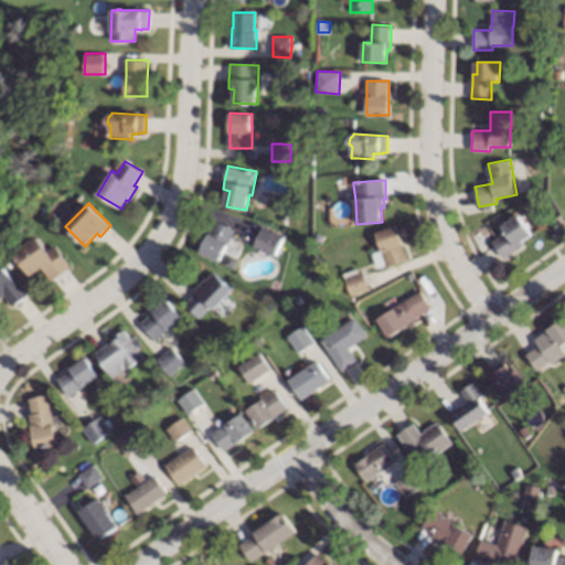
[(503,222),(496,225),(492,217),(499,214),(503,222)]
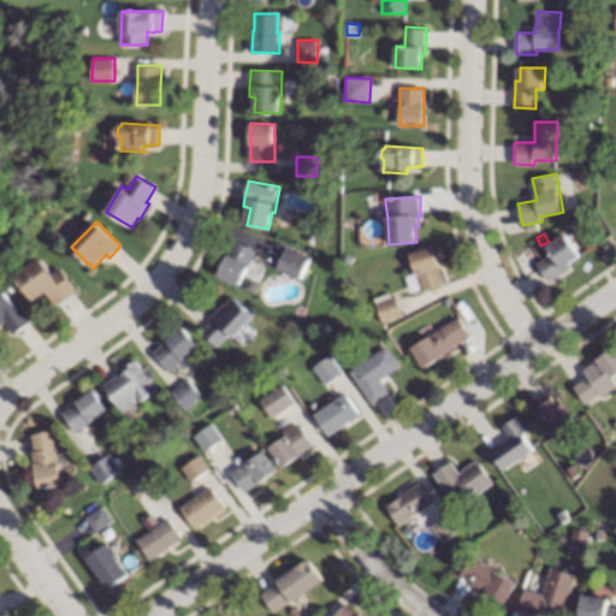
[(580,256),(568,264),(570,267),(549,282),(548,279),(539,266),(538,264),(551,254),(546,247),(548,247),(566,235),(580,256)]
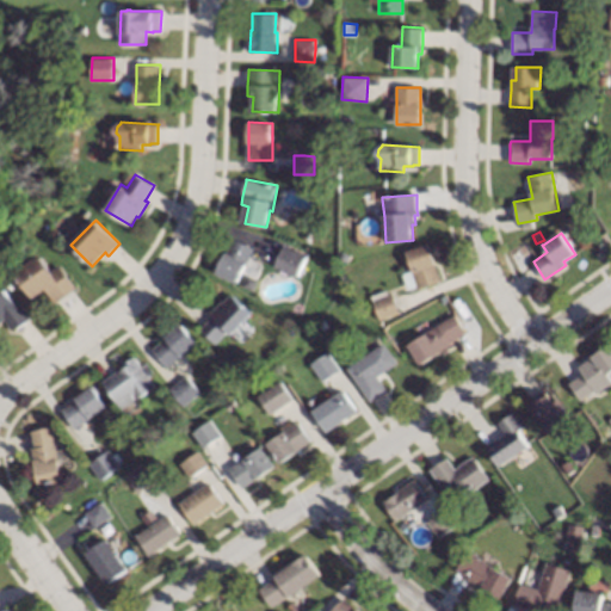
[(254,248),(251,257),(250,258),(236,284),(234,282),(216,273),(226,253),(233,240),(234,238),(254,248)]
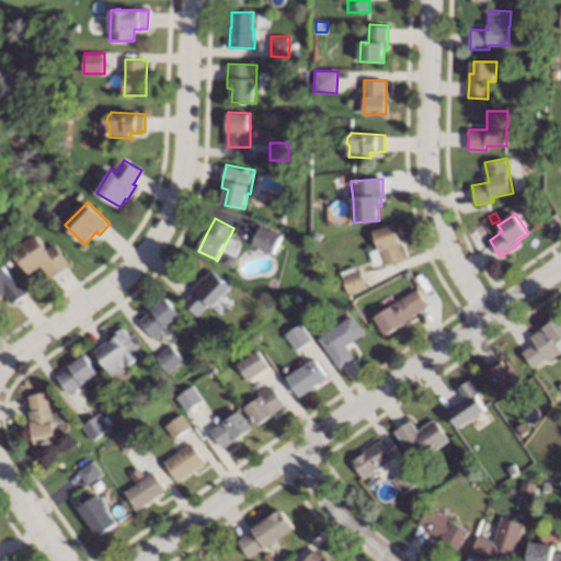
[(404,258),(403,259),(387,264),(385,265),(384,263),(375,265),(369,251),(379,248),(373,230),(393,224),(404,258)]
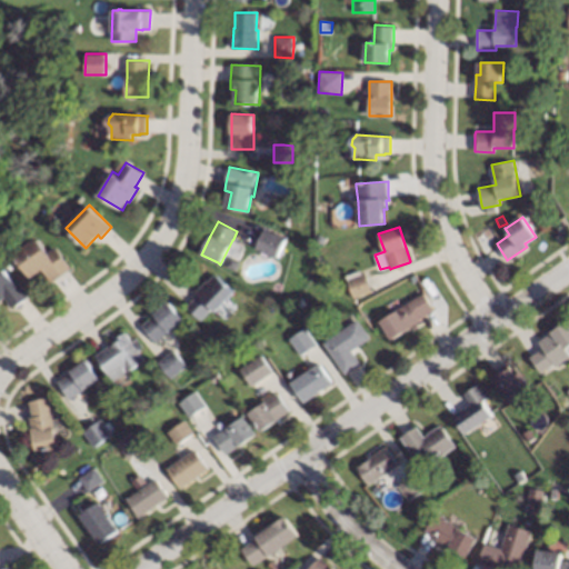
[(276,233),(286,239),(280,250),(276,259),(256,248),(256,247),(257,246),(266,228),(276,233)]
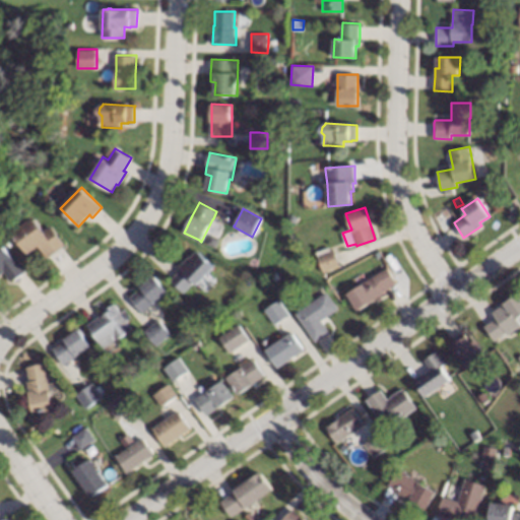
[(299,217),(296,222),(289,219),(291,214),(299,217)]
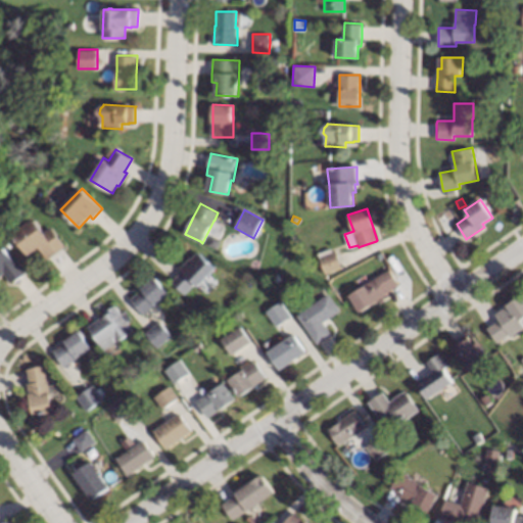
[(44,232),(51,227),(64,246),(62,248),(50,257),(48,258),(41,247),(30,255),(29,256),(13,234),(35,219),(44,232)]
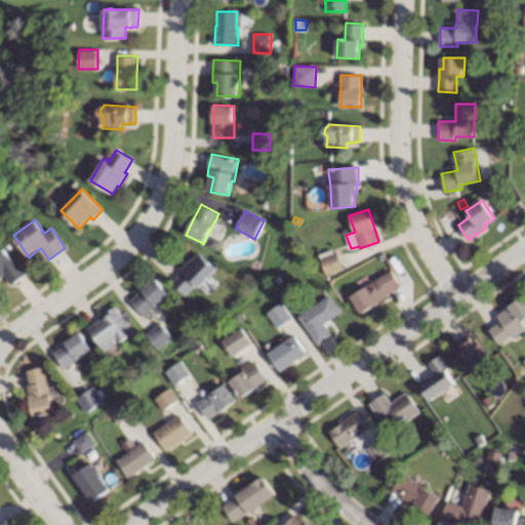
[(221,241),(217,250),(209,246),(213,237),(221,241)]
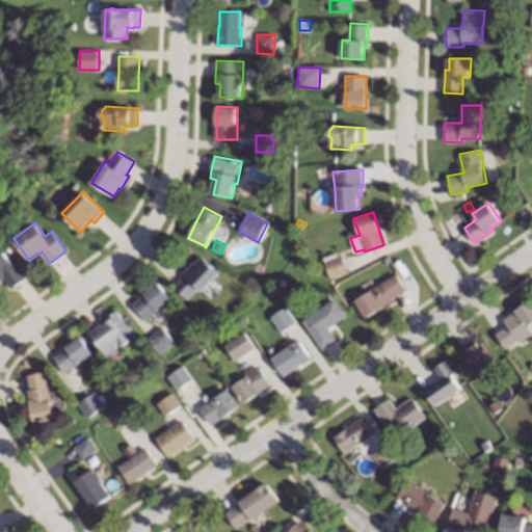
[(15,266),(18,264),(27,277),(25,280),(15,287),(11,289),(4,278),(0,281),(0,246),(1,246),(15,266)]
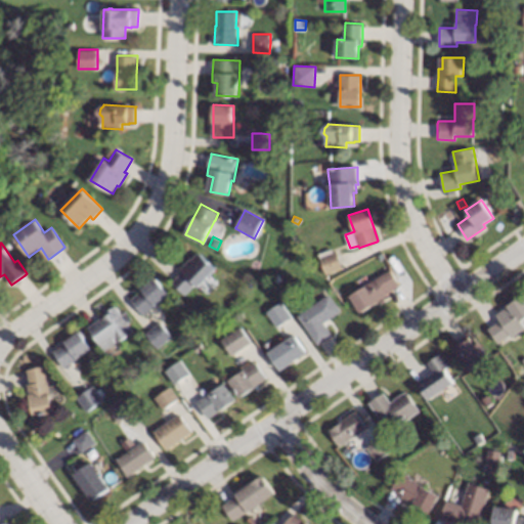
[(333,253),(336,252),(342,267),(342,268),(325,274),(318,254),(332,249),(333,253)]
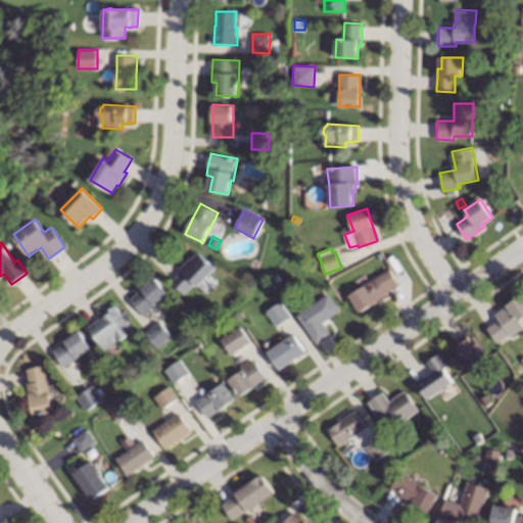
[(216,269),(198,287),(195,283),(185,294),(172,282),(173,281),(181,272),(182,271),(179,269),(189,257),(191,259),(197,252),(216,269)]
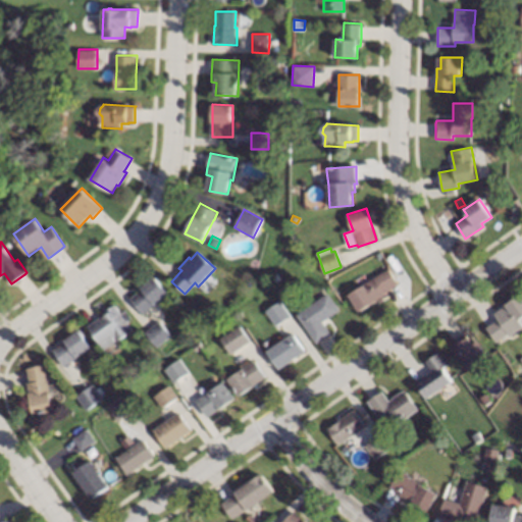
[(389,270),(397,283),(396,284),(385,291),(384,292),(385,293),(373,300),(375,302),(358,312),(350,298),(348,295),(363,286),(362,284),(388,268),(389,270)]
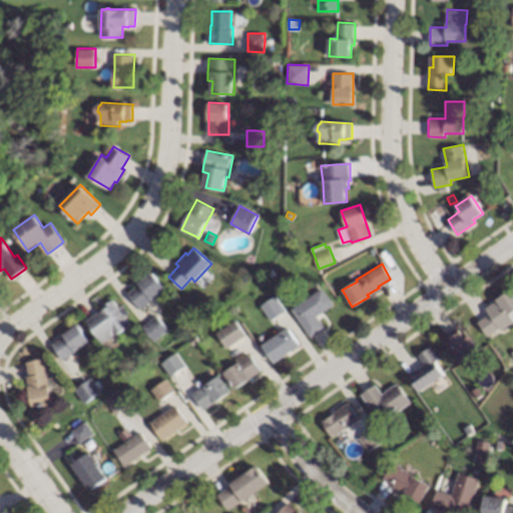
[(165,288),(154,297),(151,299),(145,305),(140,309),(127,294),(128,293),(151,272),(165,288)]
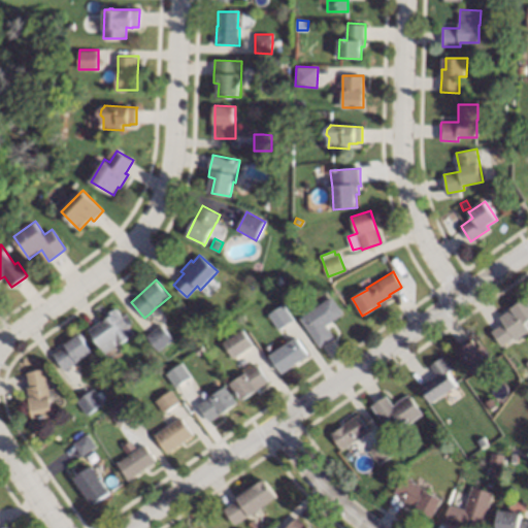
[(342,314),(326,326),(334,337),(332,338),(321,347),(319,348),(299,319),(331,296),(342,314)]
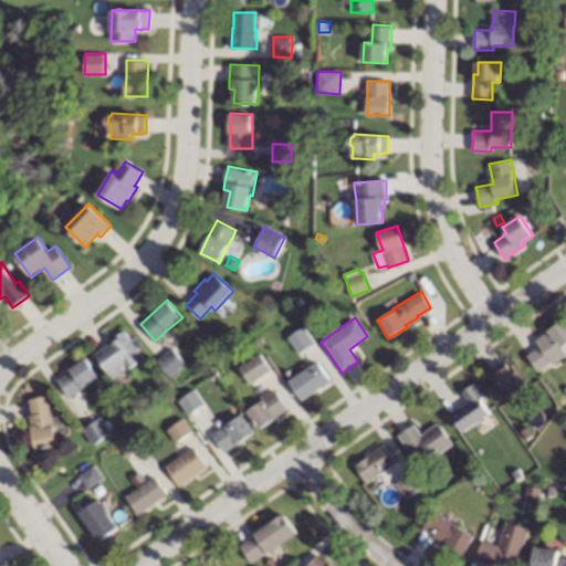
[(565,324),(565,344),(562,347),(565,353),(551,364),(549,362),(536,371),(525,356),(527,355),(538,346),(534,341),(535,339),(563,320),(565,324)]
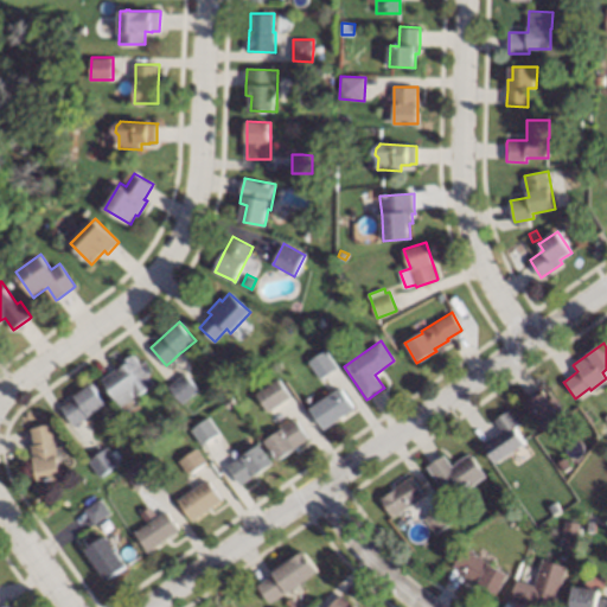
[(331,358),(337,368),(336,369),(320,379),(318,376),(308,362),(325,350),(331,358)]
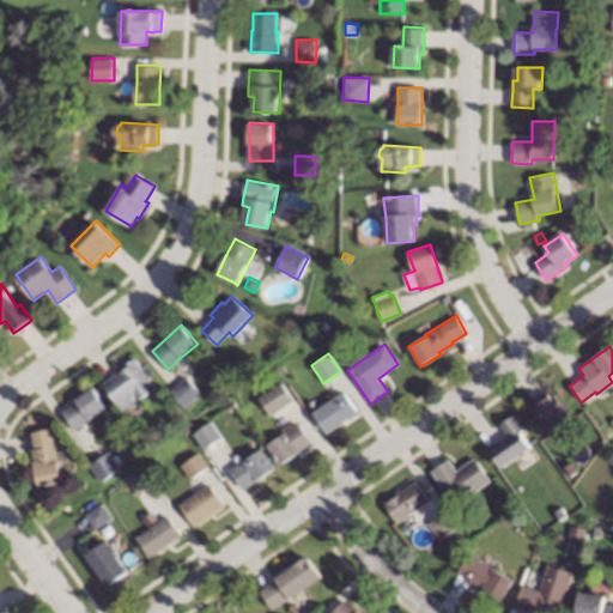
[(156,388),(137,402),(128,392),(115,401),(102,383),(104,382),(115,374),(117,371),(119,374),(126,369),(123,365),(134,358),(156,388)]
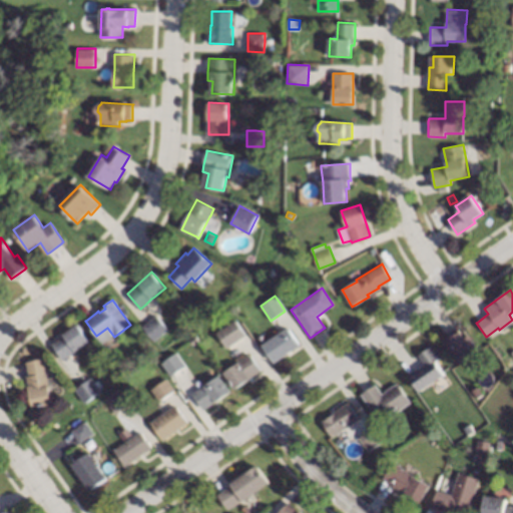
[(157,316),(167,329),(168,330),(160,336),(155,341),(154,342),(142,327),(143,326),(156,315),(157,316)]
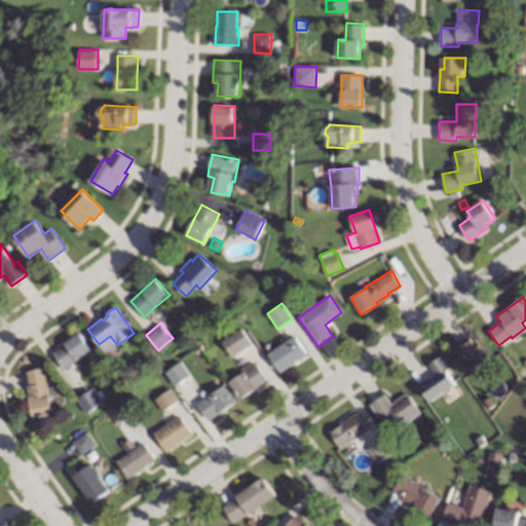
[(252,343),(251,344),(234,355),(233,357),(222,340),(232,333),(241,328),(252,343)]
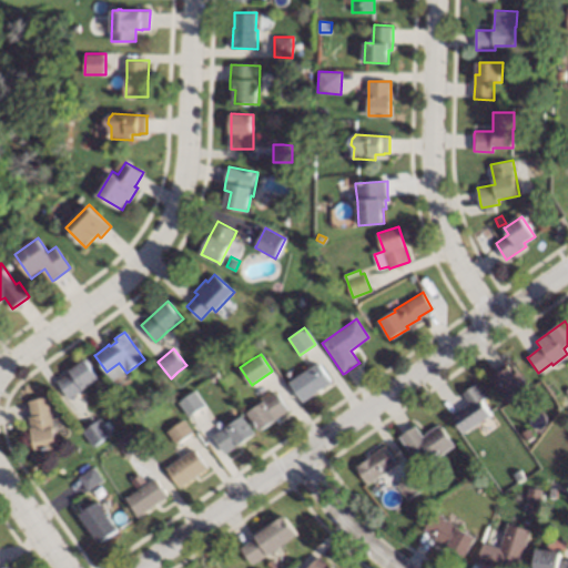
[(99,376),(82,389),(71,398),(57,381),(58,381),(85,358),(99,376)]
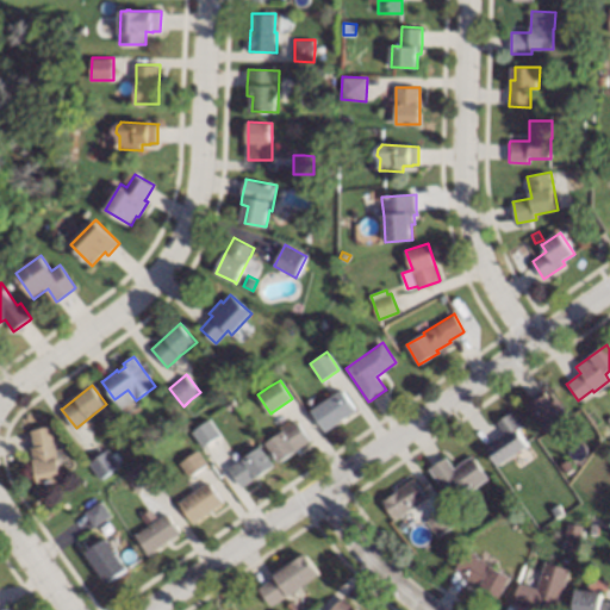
[(356,410),(356,411),(325,431),(311,411),(328,399),(331,397),(342,390),(356,410)]
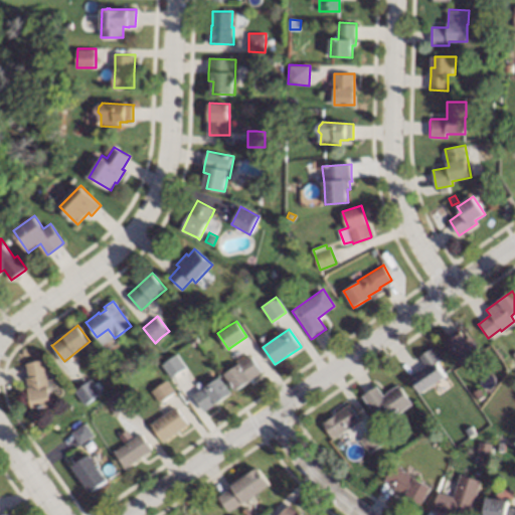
[(440,360),(436,363),(445,376),(420,394),(409,378),(409,377),(416,372),(425,366),(419,357),(432,348),(440,360)]
